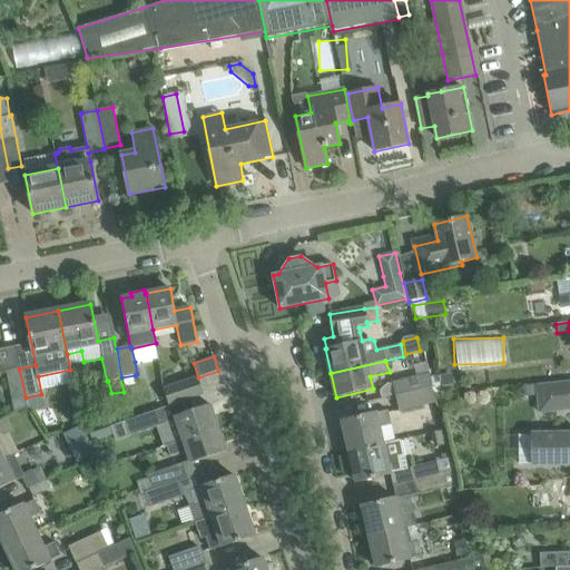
[(19,369),(7,371),(15,413),(28,406),(26,397),(19,369)]
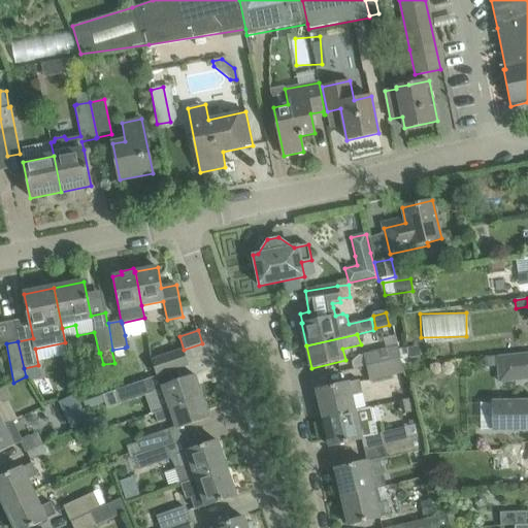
[(366,367),(400,359),(398,351),(397,345),(363,354),(363,356),(366,367)]
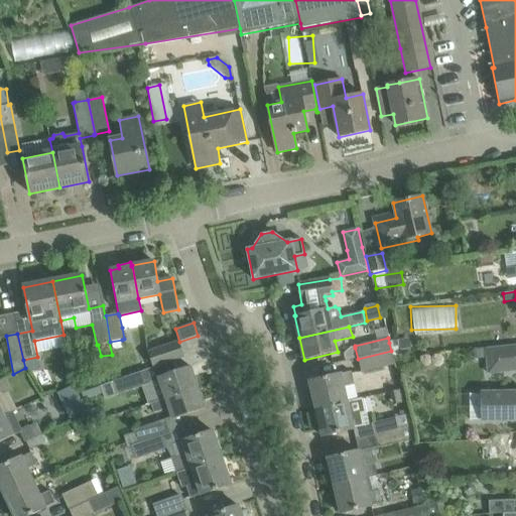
[(409,341),(389,343),(391,351),(393,358),(411,356),(409,341)]
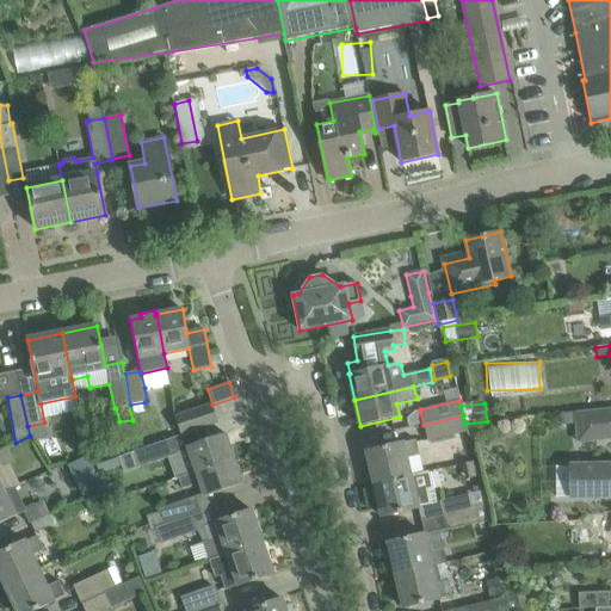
[(176,417),(181,436),(207,426),(218,423),(211,405),(176,417)]
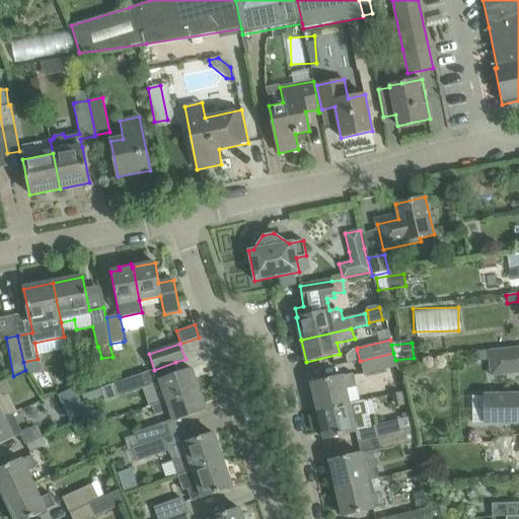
[(518,348),(489,352),(492,376),(518,372),(518,348)]
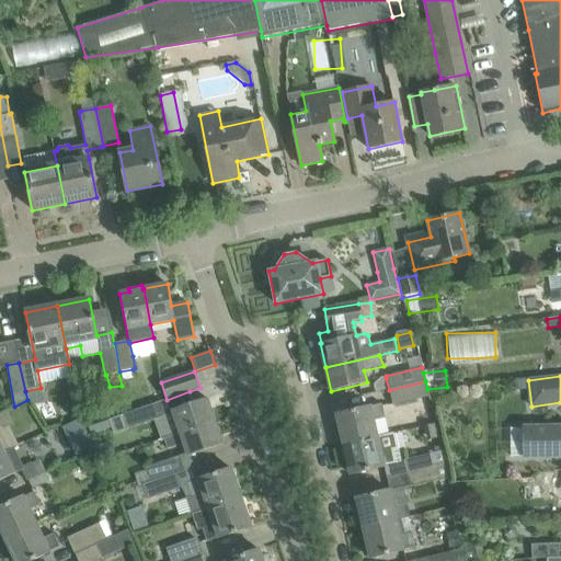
[(425,381),(389,390),(393,405),(428,397),(427,389),(425,381)]
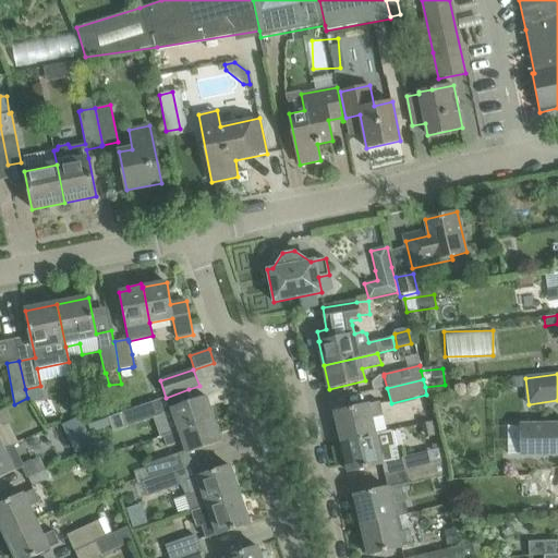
[(164,436),(214,419),(206,396),(193,401),(189,389),(166,398),(122,413),(125,421),(128,426),(154,417),(160,437),(164,436)]
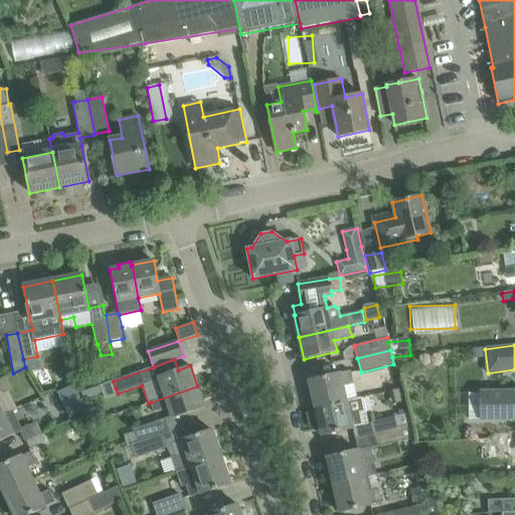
[(309,380),(316,408),(357,398),(351,371),(340,374),(340,373),(309,380)]
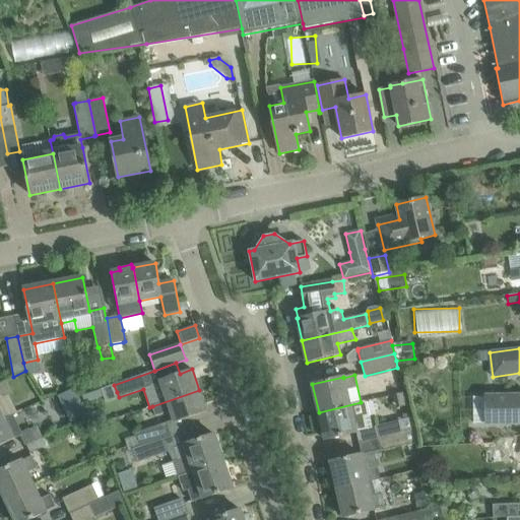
[(0,383),(0,394),(2,398),(12,393),(6,381),(0,383)]
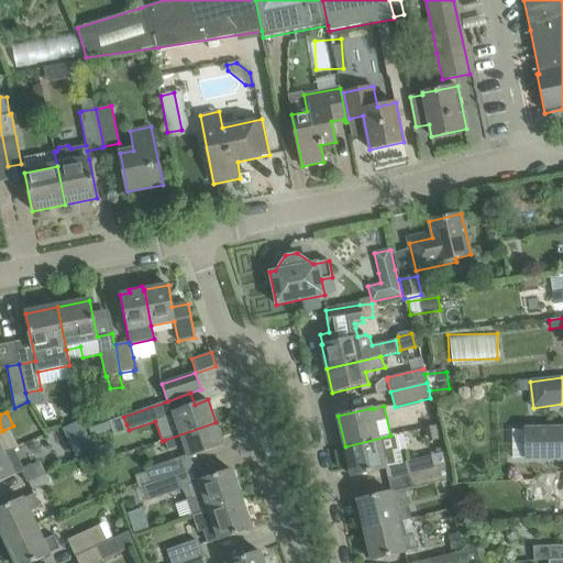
[(216,422),(165,440),(168,450),(186,444),(191,457),(223,445),(216,422)]
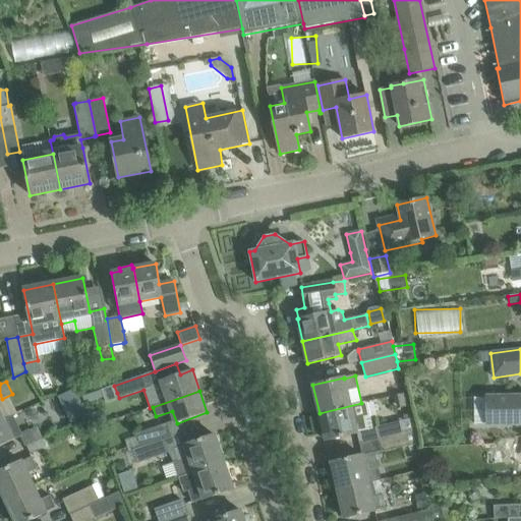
[(520,397),(474,399),(474,423),(485,423),(520,422),(520,397)]
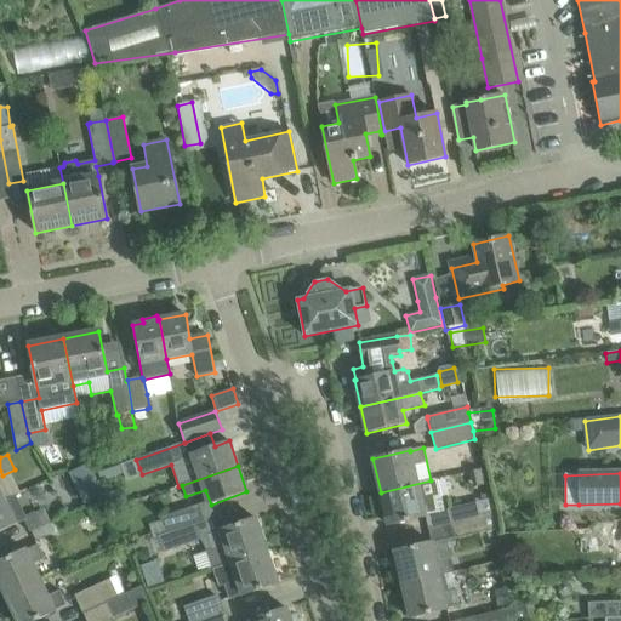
[(431,480),(381,493),(388,525),(426,517),(426,516),(438,513),(434,499),(440,497),(437,479),(431,480)]
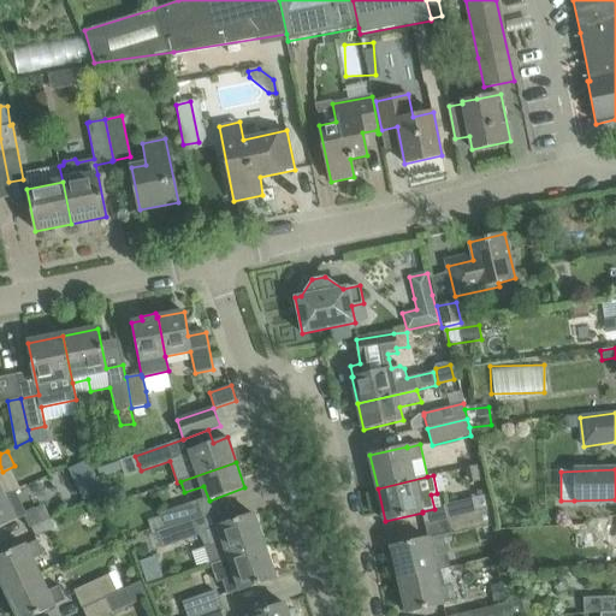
[(444,505),(446,521),(491,510),(489,495),(444,505)]
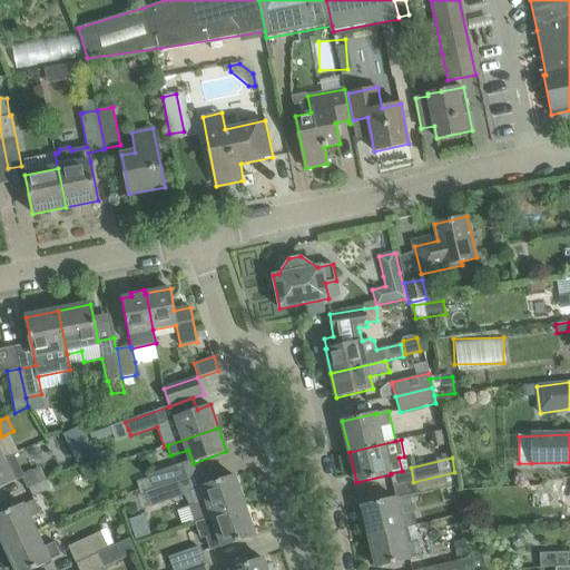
[(3,459),(0,460),(0,488),(15,481),(3,459)]
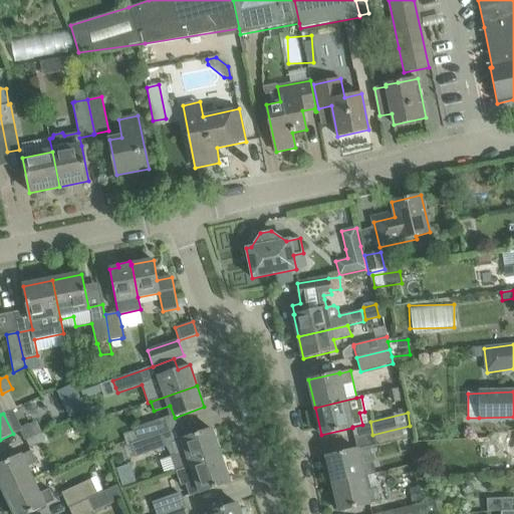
[(135,428),(140,442),(162,434),(169,432),(164,418),(135,428)]
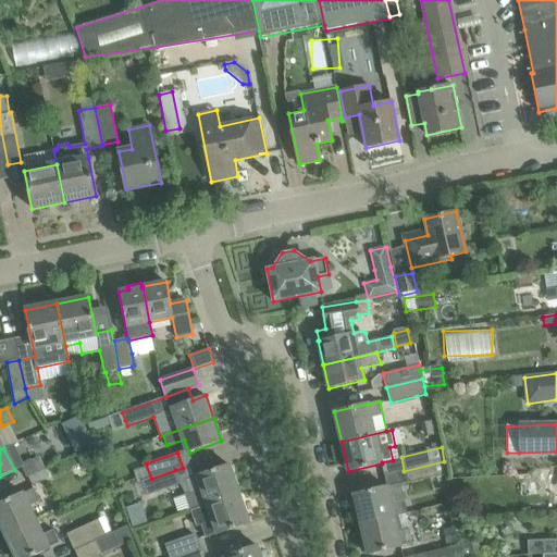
[(32,486),(44,480),(49,478),(46,469),(40,457),(33,460),(32,459),(21,465),(26,477),(27,477),(32,486)]
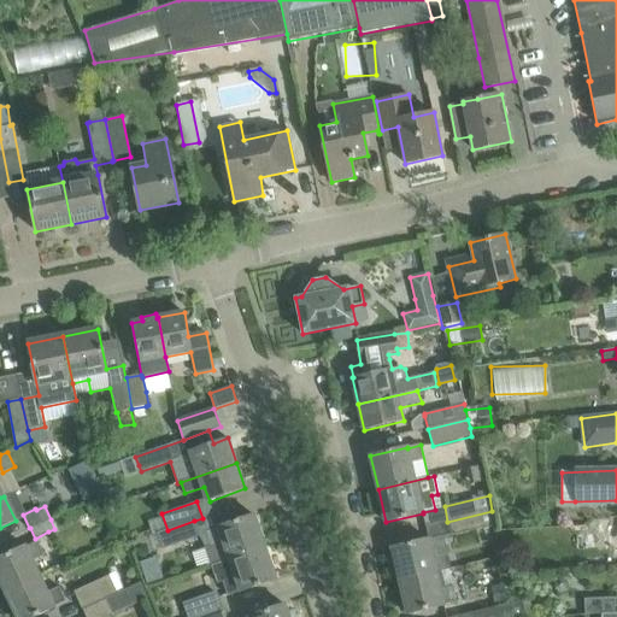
[(392,548),(399,581),(438,571),(450,569),(444,540),(452,538),(451,535),(495,526),(492,511),(447,522),(425,527),(429,540),(428,540),(428,539),(392,548)]
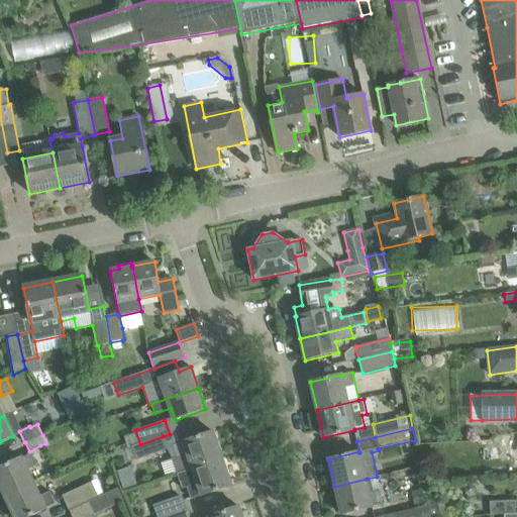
[(178,474),(192,469),(222,458),(213,431),(183,442),(167,447),(168,449),(178,474)]
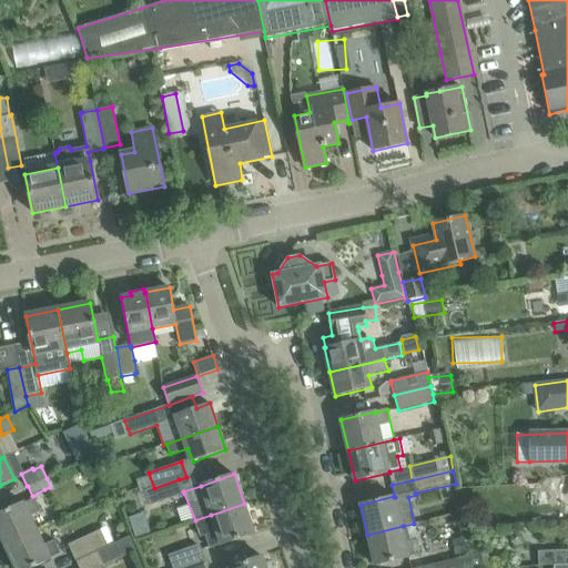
[(179,479),(154,488),(133,495),(138,508),(150,505),(151,505),(184,494),(183,492),(179,479)]
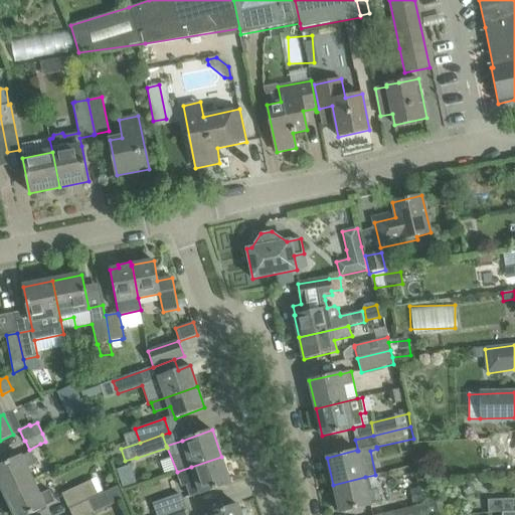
[(514,435),(493,440),(497,457),(514,453),(514,435)]
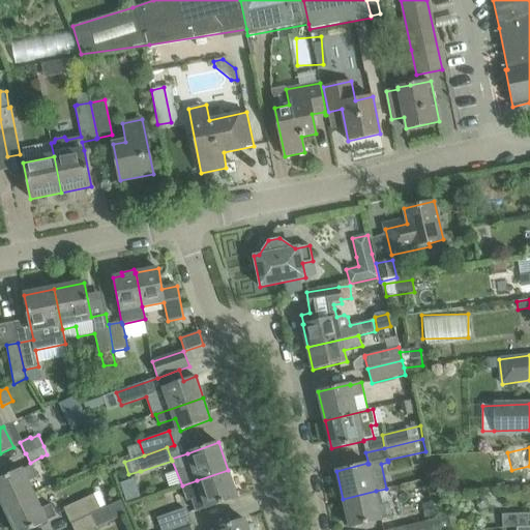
[(0,479),(0,499),(5,509),(35,495),(28,481),(38,477),(33,465),(23,470),(23,469),(0,479)]
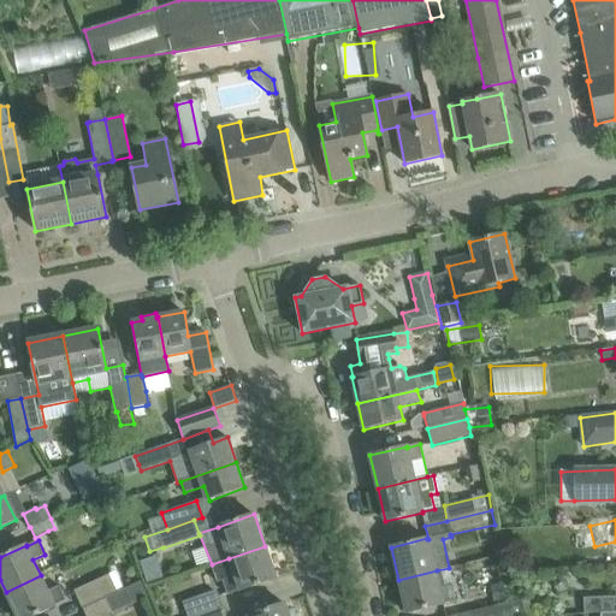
[(265,546),(229,558),(235,576),(223,580),(227,594),(240,591),(276,579),(265,546)]
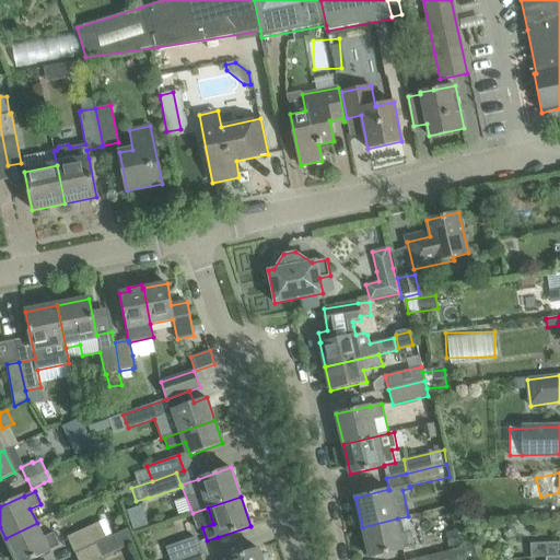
[(141,506),(127,512),(135,532),(149,526),(141,506)]
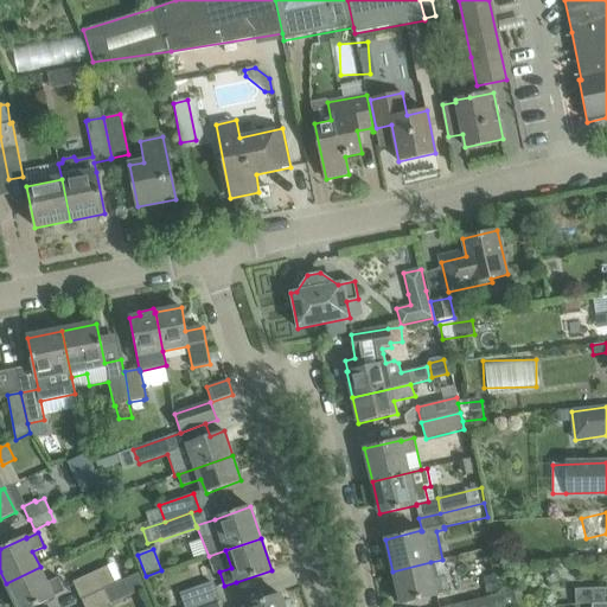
[(435,580),(430,562),(393,572),(401,604),(436,595),(436,594),(451,592),(447,576),(435,580)]
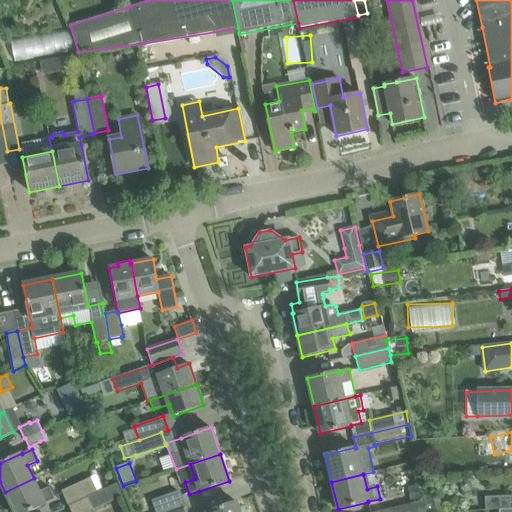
[(61,491),(68,505),(102,489),(96,475),(61,491)]
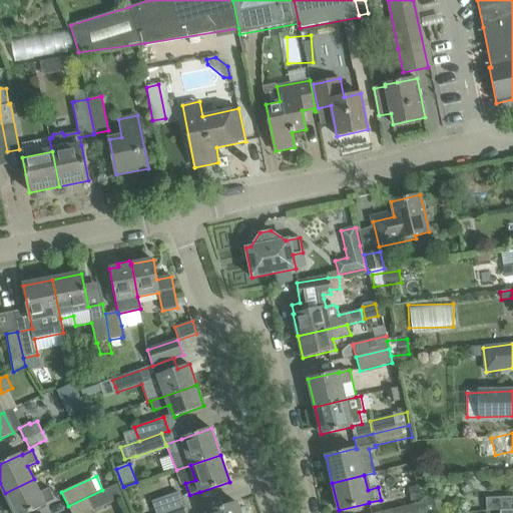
[(34,479),(5,493),(14,512),(28,512),(56,500),(50,488),(40,492),(34,479)]
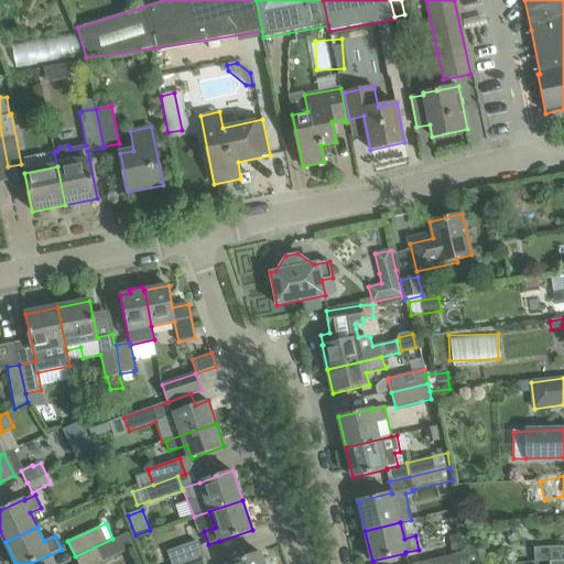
[(134,546),(128,532),(96,548),(102,561),(102,562),(134,546)]
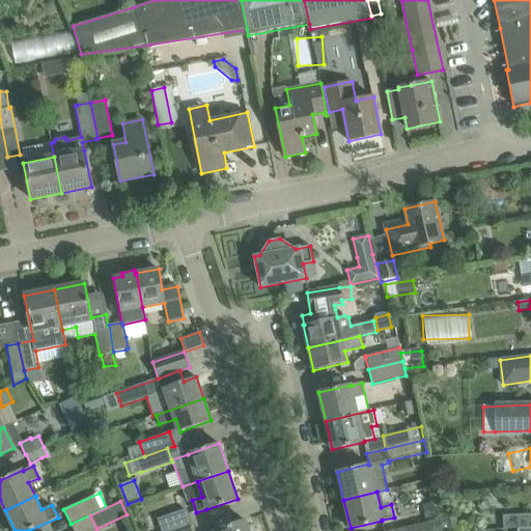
[(423,505),(426,522),(441,519),(437,502),(423,505)]
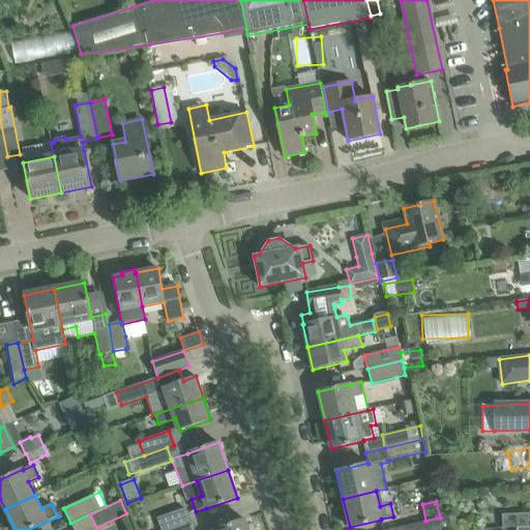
[(156,518),(160,529),(176,529),(192,525),(186,507),(156,518)]
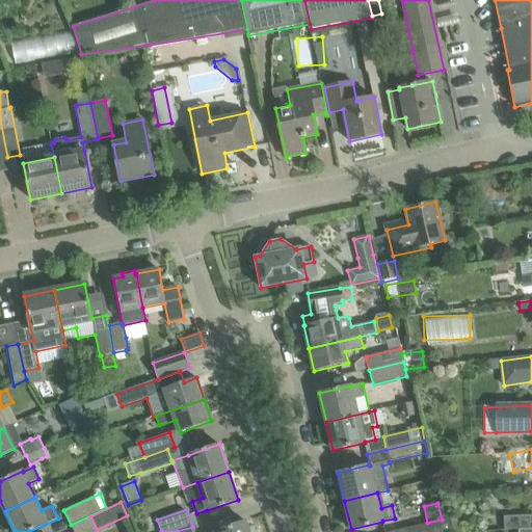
[(504,516),(504,530),(530,529),(530,515),(504,516)]
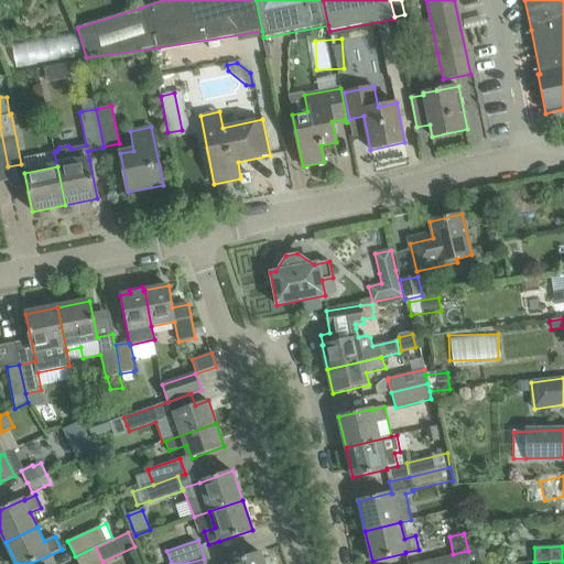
[(434,560),(434,563),(480,563),(478,550),(434,560)]
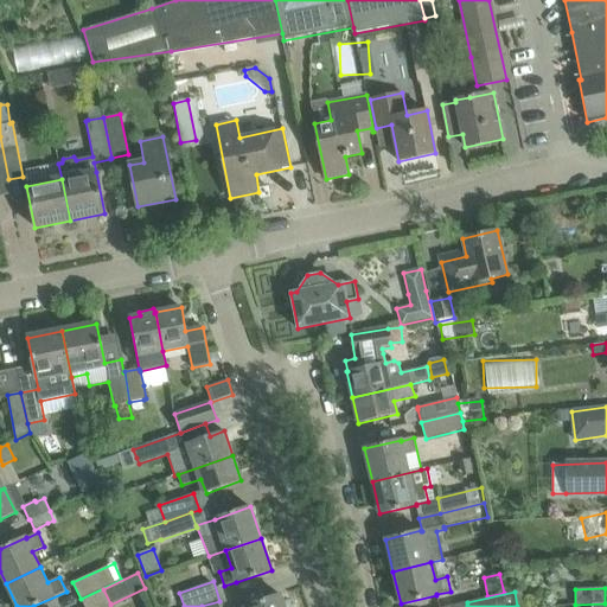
[(283,606),(280,595),(244,606),(283,606)]
